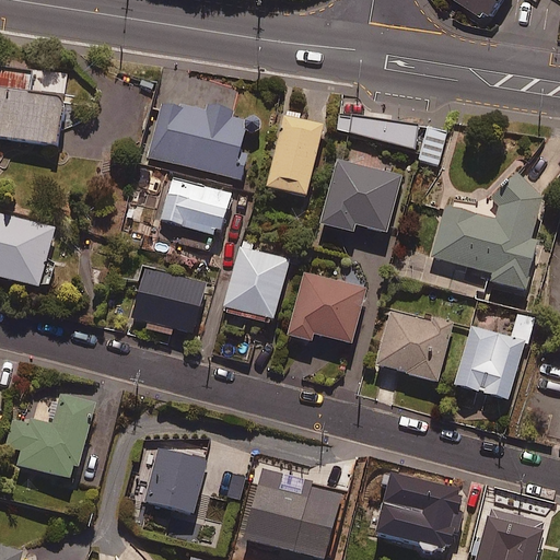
[(505,0),(454,0),(491,23),(505,0)]
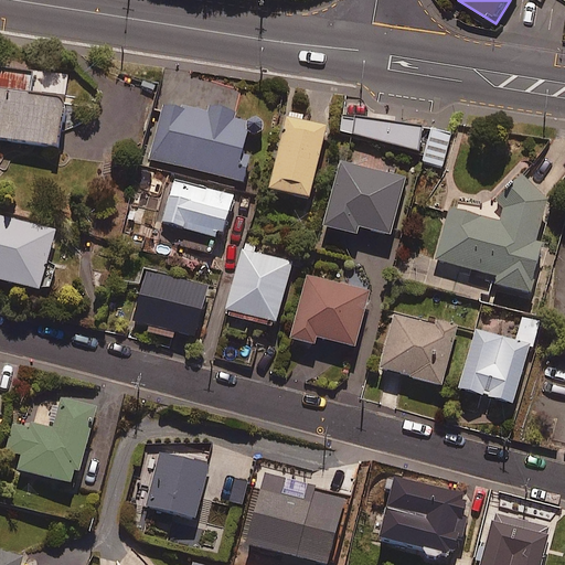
[(66,74),(0,64),(0,138),(56,147),(66,74)]
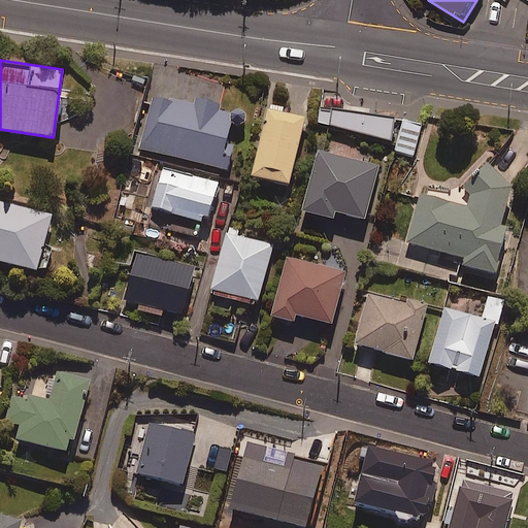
[(218,108),(220,103),(194,97),(193,104),(153,94),(139,147),(228,170),(242,109),(230,106),(229,111),(218,108)]
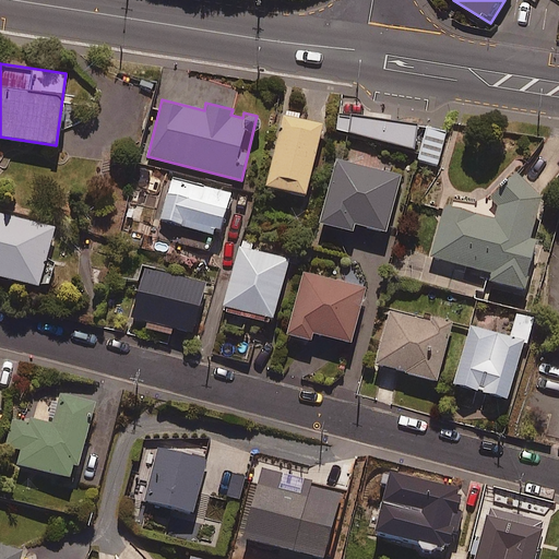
[(416,127),(339,113),(334,130),(413,145),(416,127)]
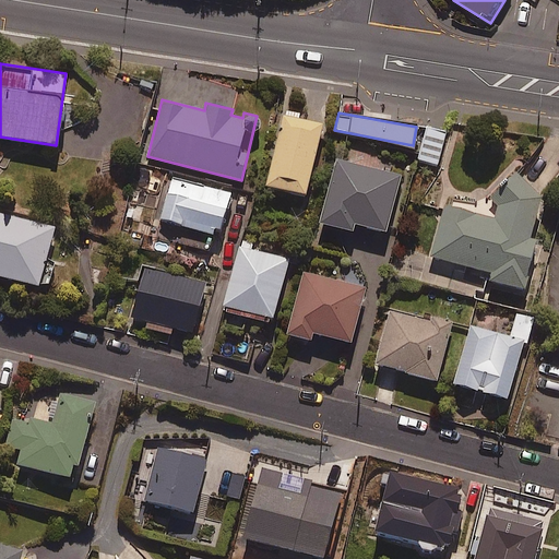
[(322,123),(284,115),(266,185),(304,193),(322,123)]
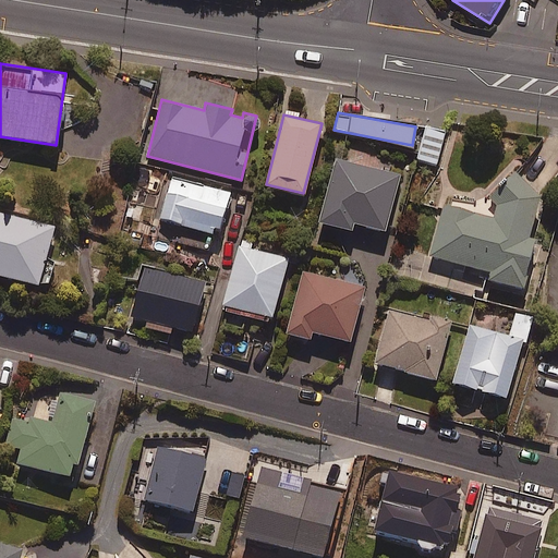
[(445,130),(424,125),(417,157),(437,161),(445,130)]
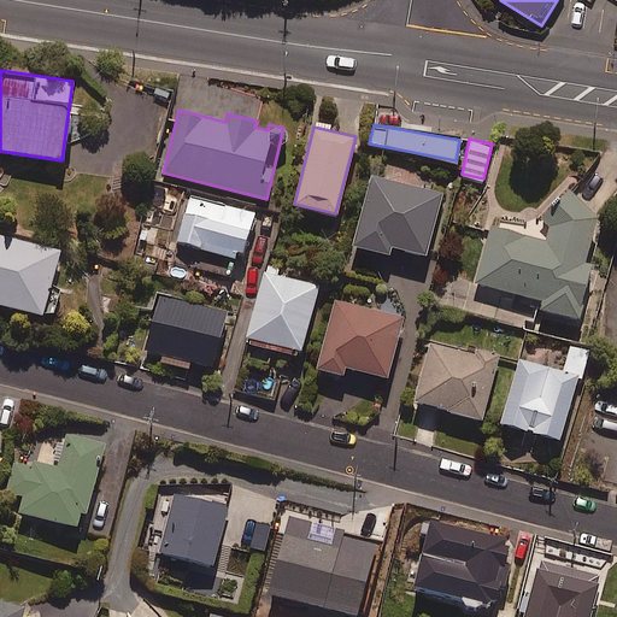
[(441,193),(370,175),(352,245),(388,254),(391,246),(424,256),(441,193)]
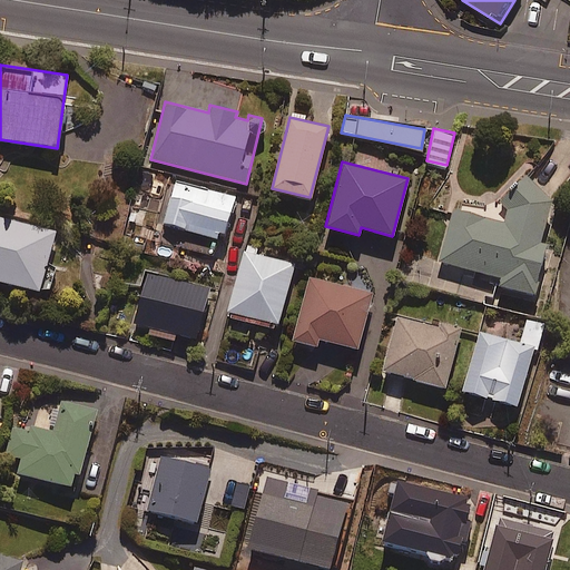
[(234,197),(174,182),(158,242),(218,257),(234,197)]
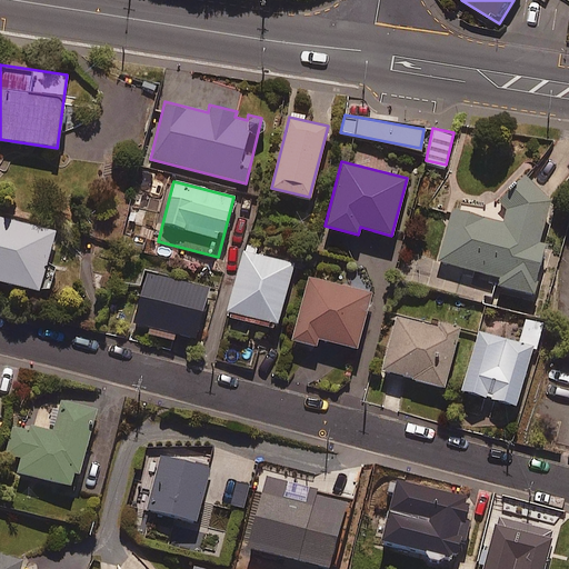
[(553,198),(513,187),(503,225),(455,210),(439,263),(501,281),(499,288),(533,298),(549,247),(540,245),(553,198)]
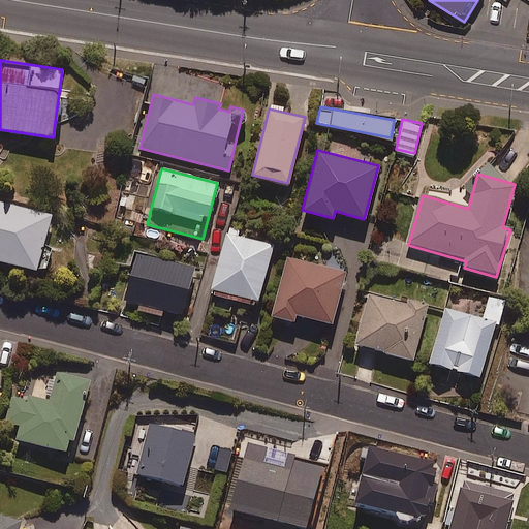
[(51,214),(0,201),(0,259),(44,271),(51,249),(42,247),(51,214)]
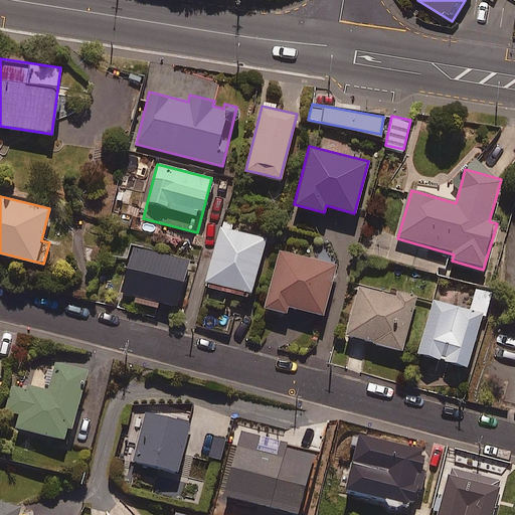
[(249,295),(266,237),(231,228),(233,224),(221,220),(204,282),(249,295)]
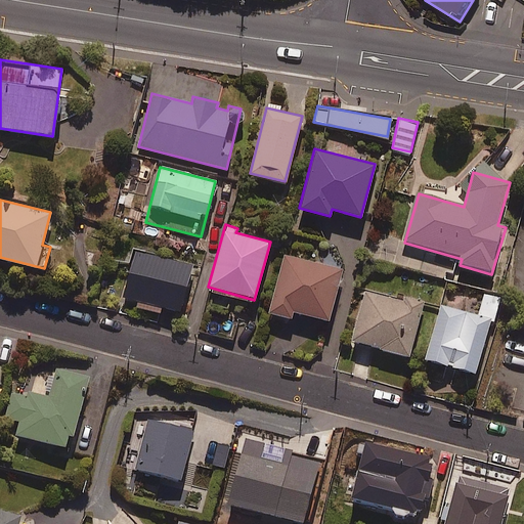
[(191,267),(135,251),(122,296),(145,303),(143,309),(158,313),(160,306),(179,311),(191,267)]
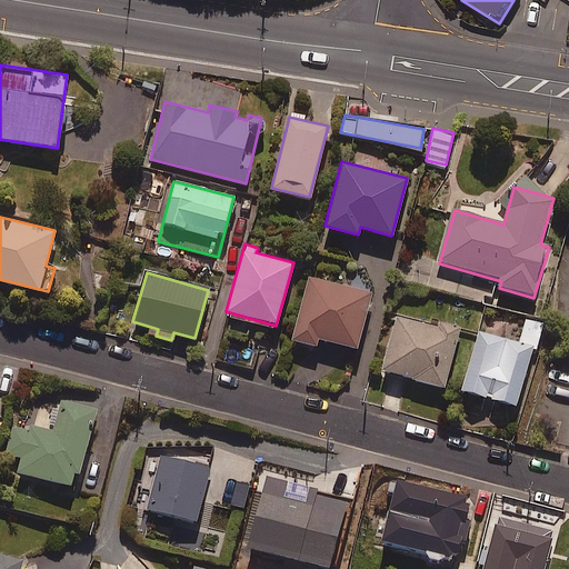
[(371,292),(308,275),(290,339),(316,346),(318,338),(356,348),(371,292)]
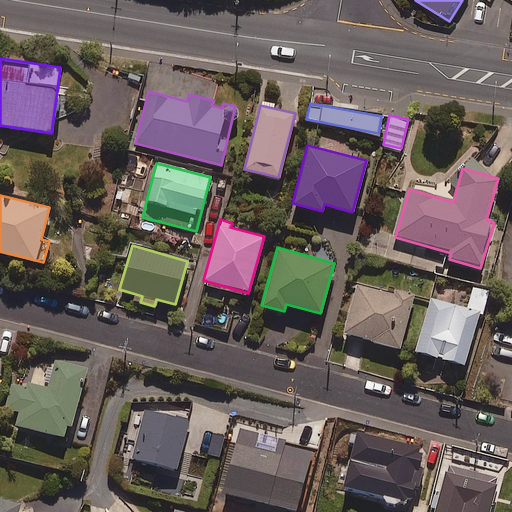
[(413,297),(357,281),(342,332),(398,348),(413,297)]
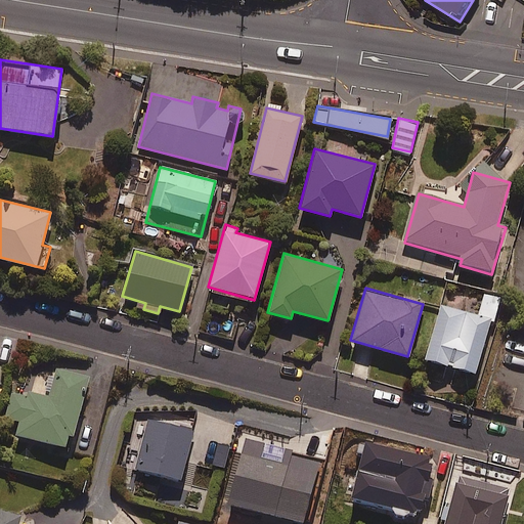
[(490,318),(440,303),(424,357),(474,373),(490,318)]
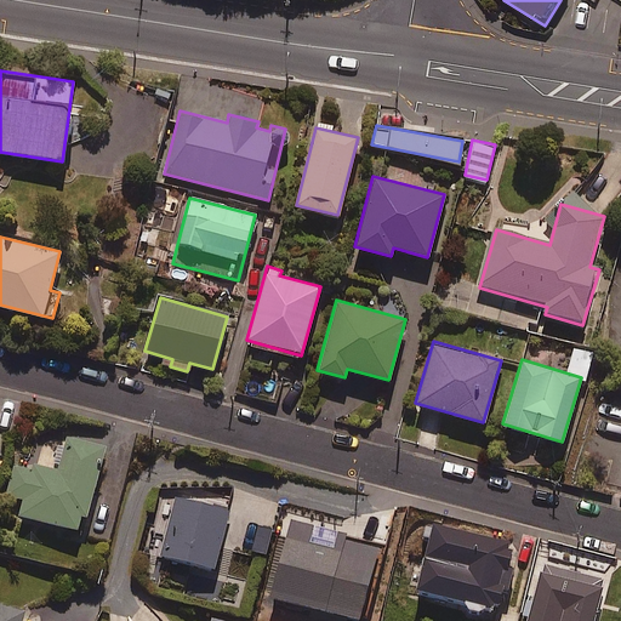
[(17,514),(78,530),(80,518),(85,519),(104,448),(67,438),(58,471),(16,460),(6,494),(22,499),(17,514)]
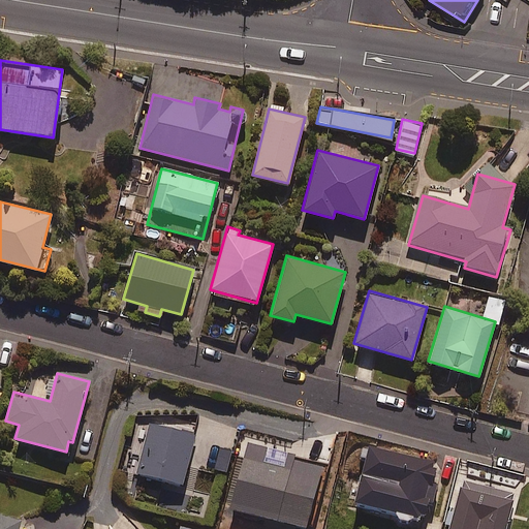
[(196,434),(151,421),(135,471),(181,485),(196,434)]
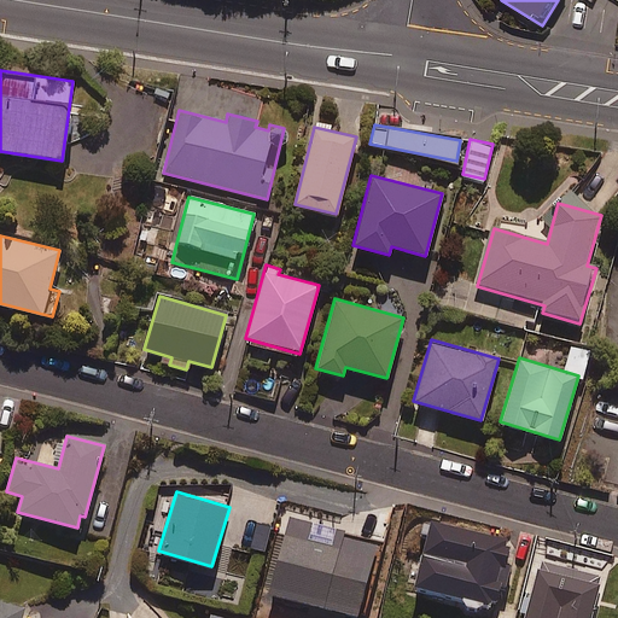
[(410,590),(491,612),(511,541),(430,518),(410,590)]
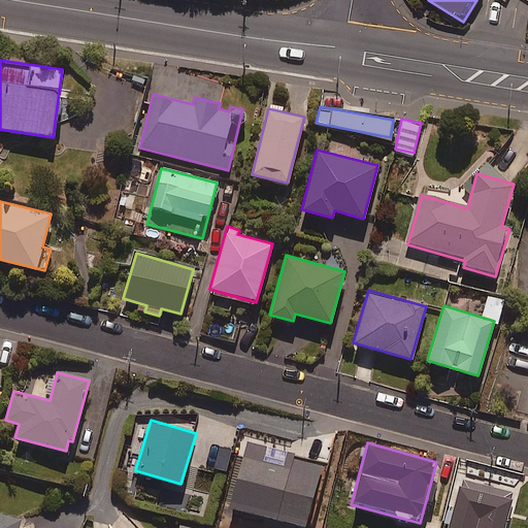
[(321,461),(255,444),(251,461),(240,458),(228,505),(304,525),(321,461)]
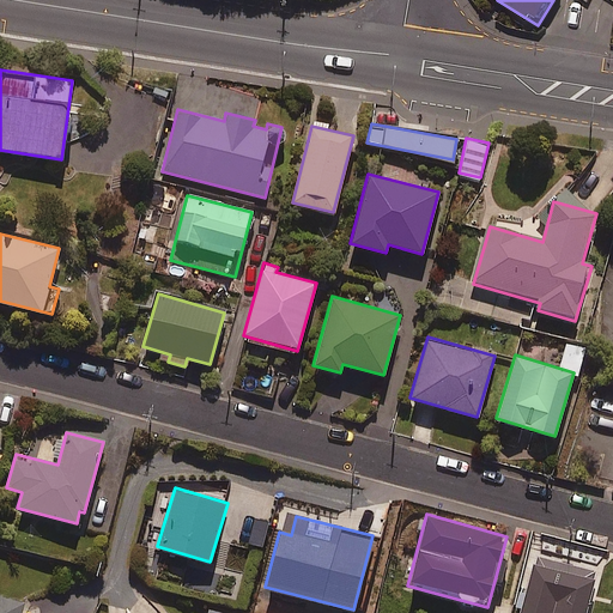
[(586,612),(596,575),(534,558),(517,612),(586,612)]
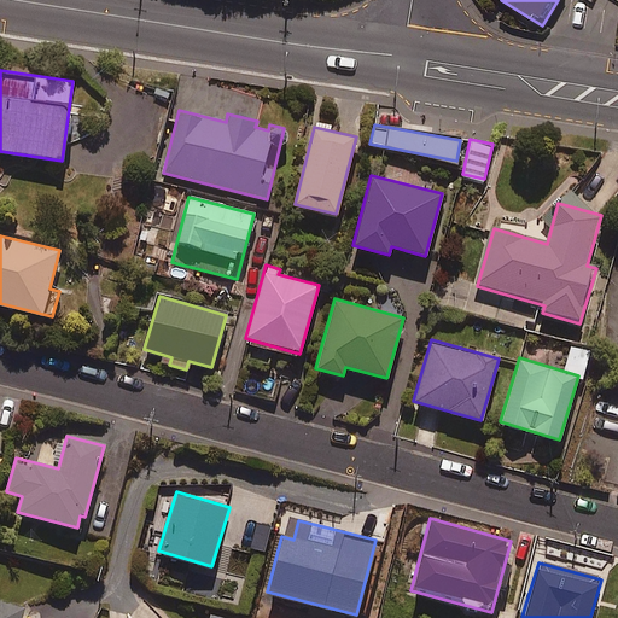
[(19,617),(23,607),(0,601),(0,617),(19,617)]
